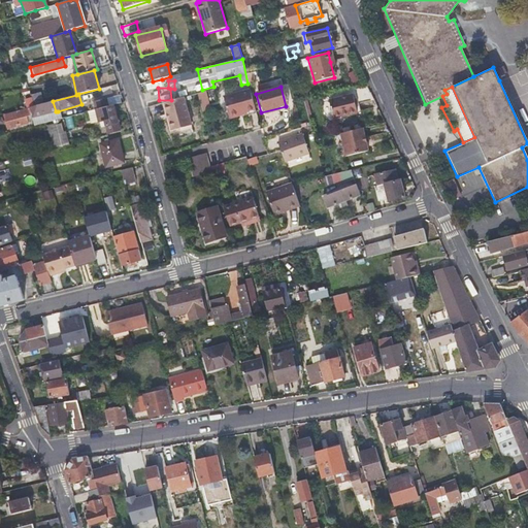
[(248,91),(222,98),(227,118),(254,111),(248,91)]
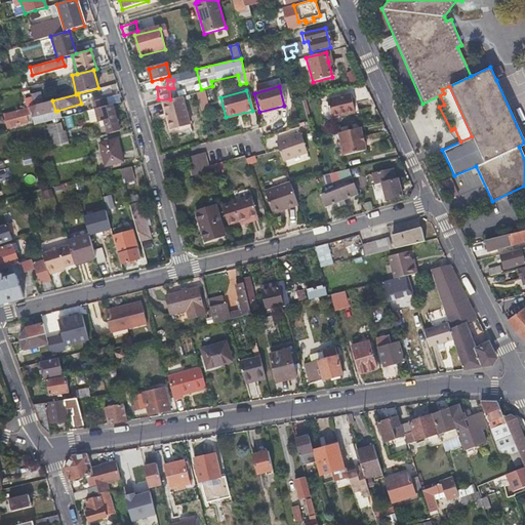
[(198,111),(205,109),(201,92),(194,94),(198,111)]
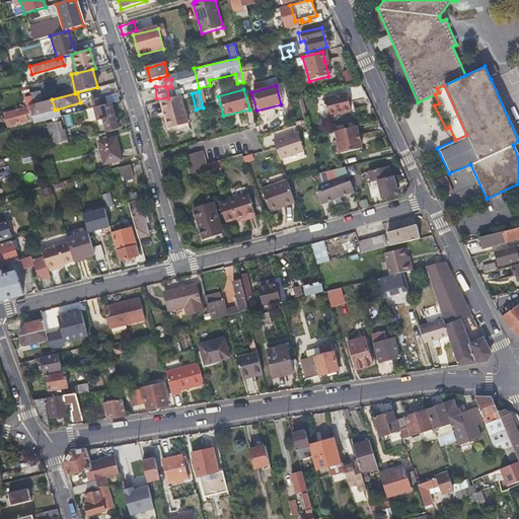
[(350,110),(345,94),(322,99),(326,117),(350,110)]
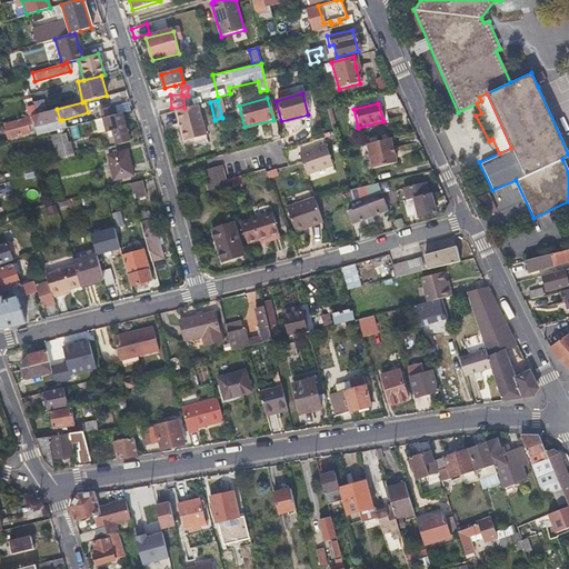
[(173,112),(182,142),(203,137),(196,106),(173,112)]
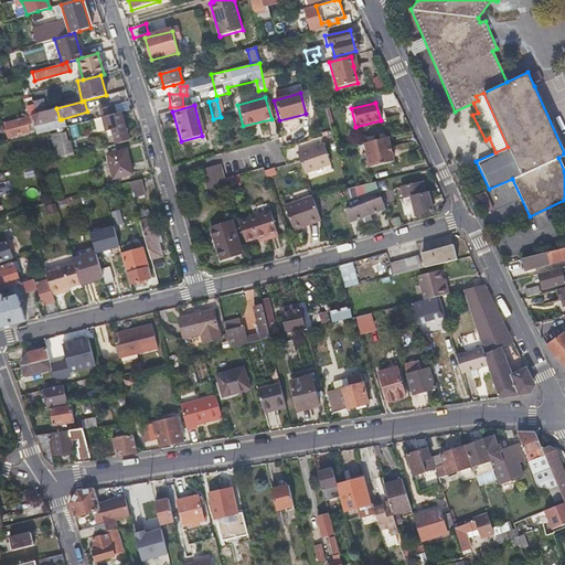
[(23,109),(25,117),(32,115),(31,107),(23,109)]
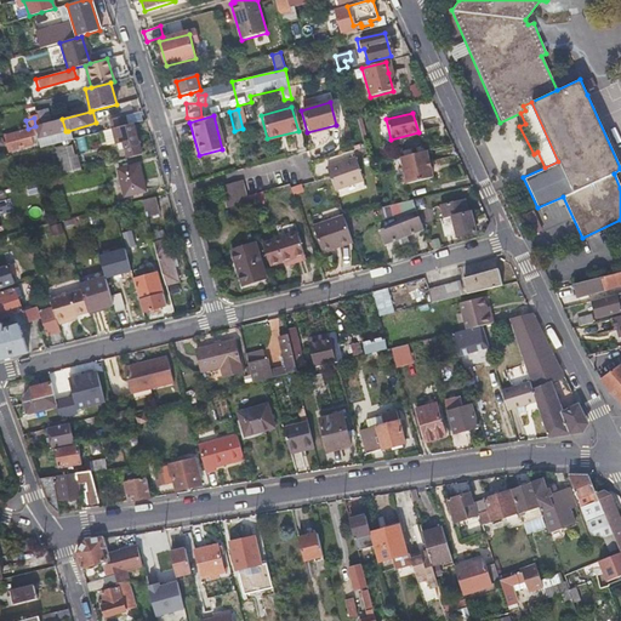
[(30,141),(66,131),(62,119),(35,126),(28,129),(29,132),(15,136),(18,149),(32,144),(30,141)]
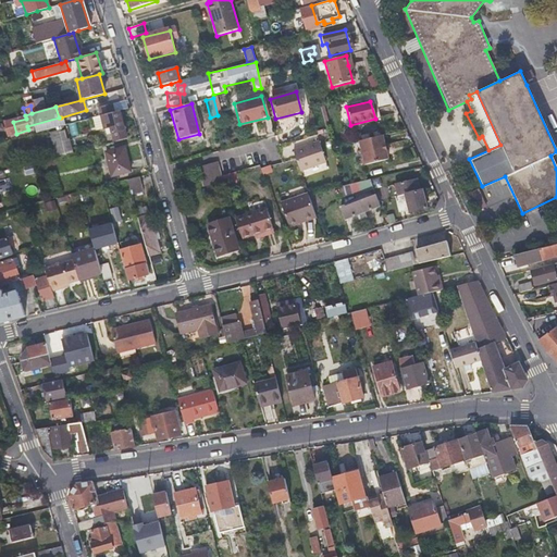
[(104,135),(108,134),(111,133),(113,138),(123,136),(116,110),(99,115),(104,135)]
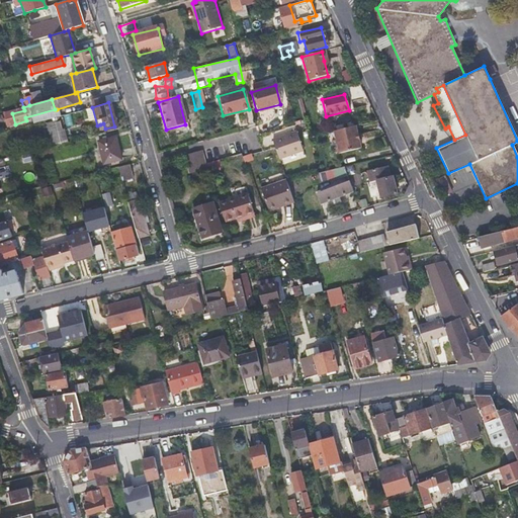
[(51,145),(54,144),(56,144),(51,121),(46,122),(51,145)]
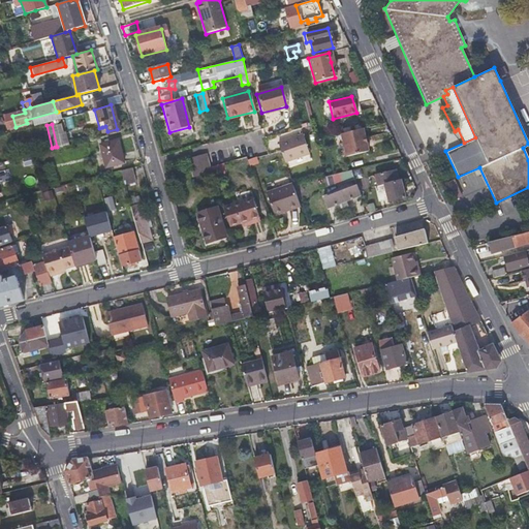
[(370,152),(364,129),(342,135),(348,158),(370,152)]
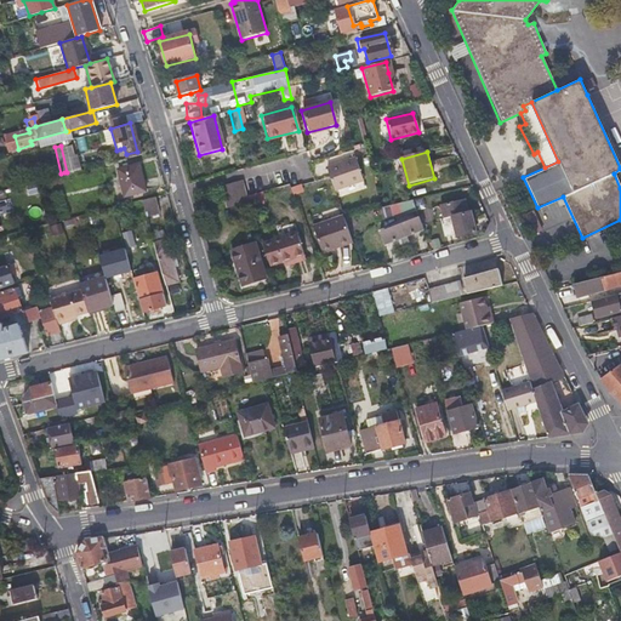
[(364,181),(355,158),(326,167),(335,191),(364,181)]
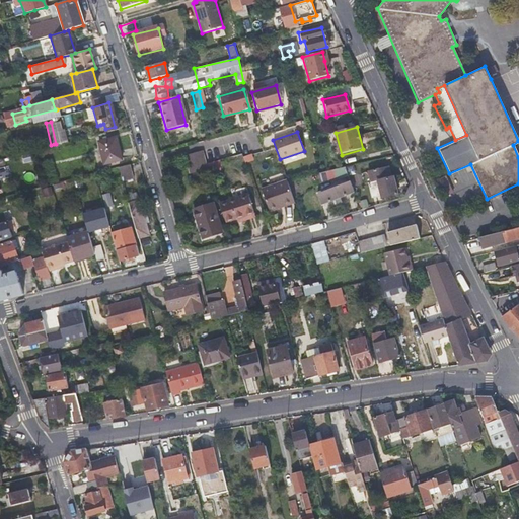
[(104,164),(121,160),(115,139),(98,143),(104,164)]
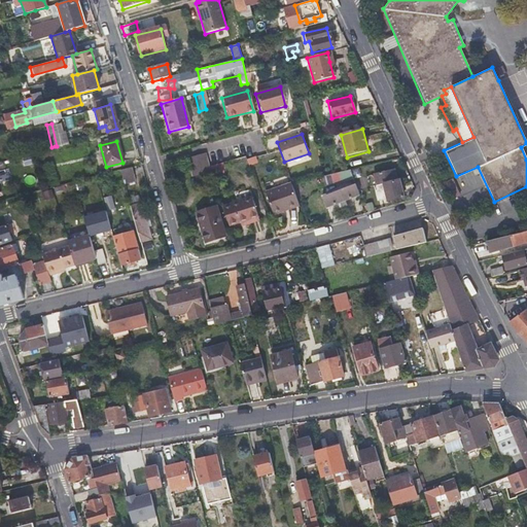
[(209,171),(204,153),(186,157),(192,176),(209,171)]
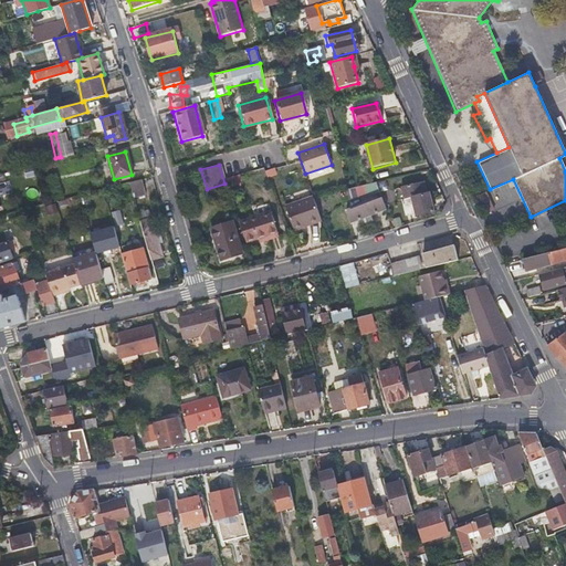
[(53,199),(59,197),(54,178),(49,180),(53,199)]
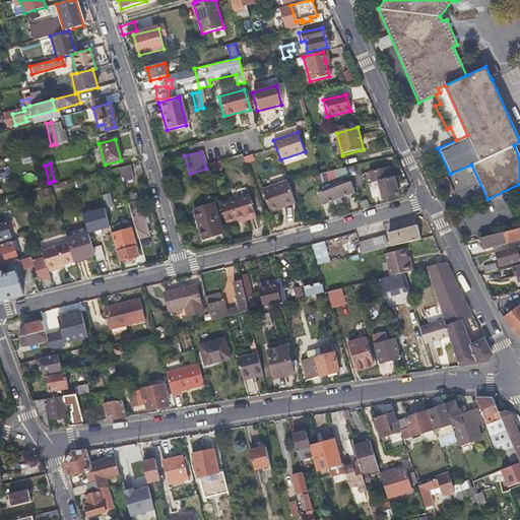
[(49,183),(45,166),(39,167),(44,184),(49,183)]
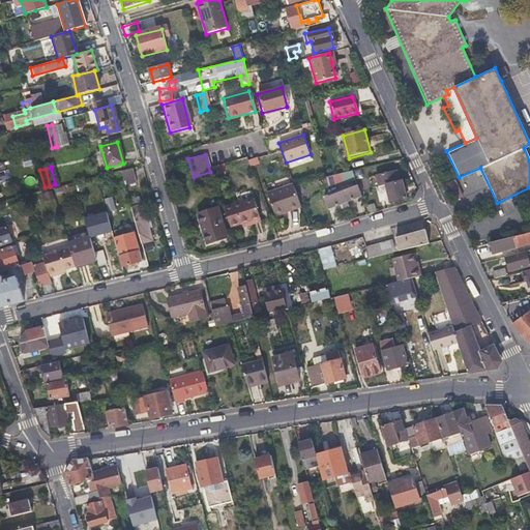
[(130,169),(119,172),(121,180),(133,177),(130,169)]
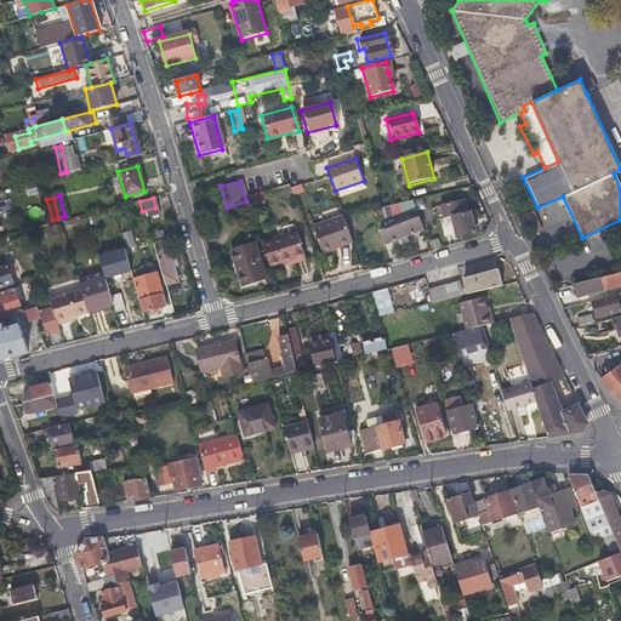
[(437,208),(440,221),(465,214),(461,201),(437,208)]
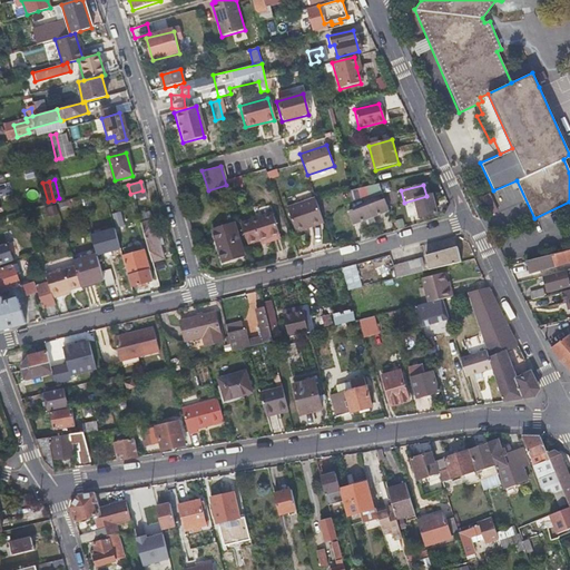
[(404,203),(403,203),(402,204),(406,220),(418,217),(419,219),(436,214),(431,195),(426,196),(404,203)]
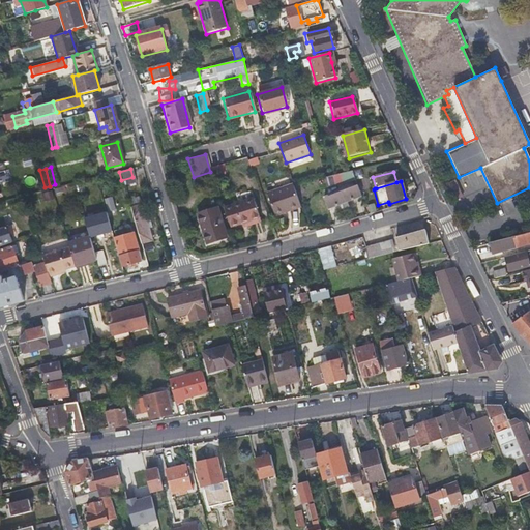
[(300,204),(294,184),(265,195),(273,216),(283,213),(282,211),(300,204)]
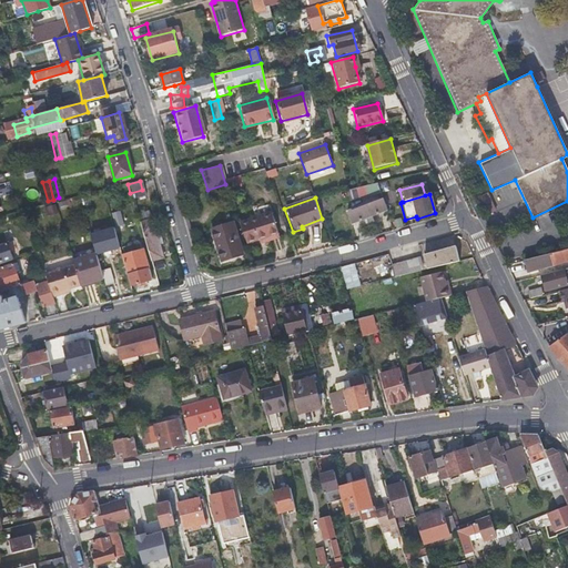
[(346,212),(348,219),(351,224),(387,211),(383,199),(364,205),(346,212)]
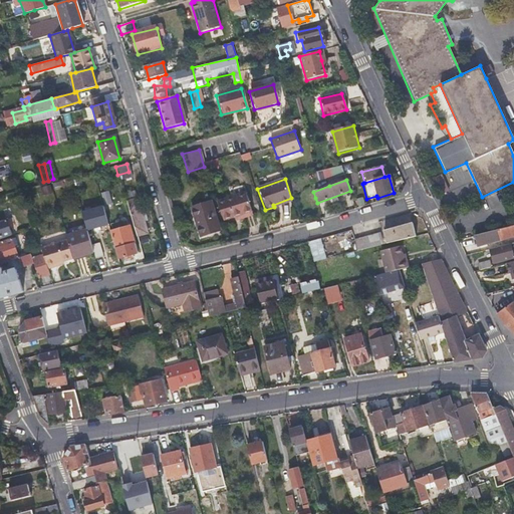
[(50,186),(41,188),(43,195),(52,193),(50,186)]
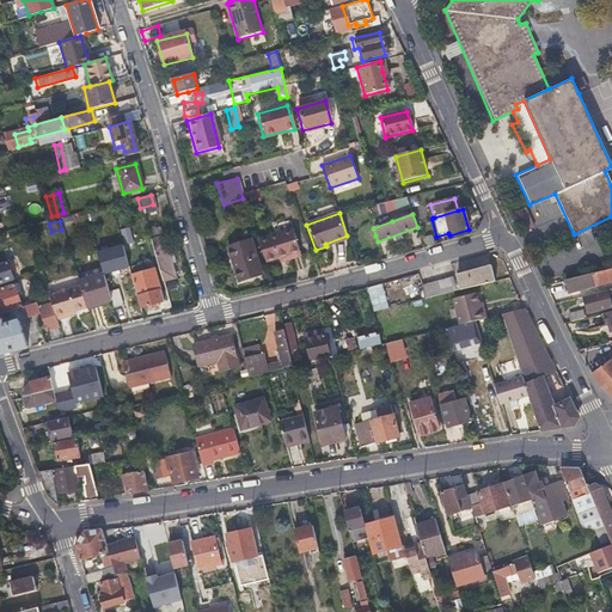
[(130,227),(121,230),(124,245),(134,243),(130,227)]
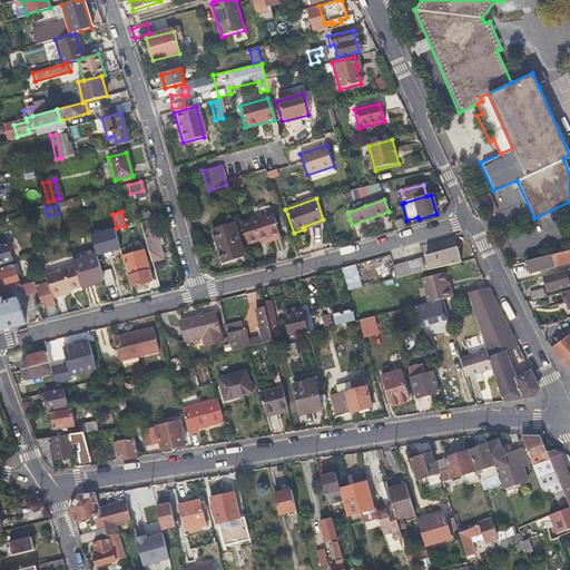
[(272,216),(255,220),(239,226),(245,246),(278,236),(272,216)]
